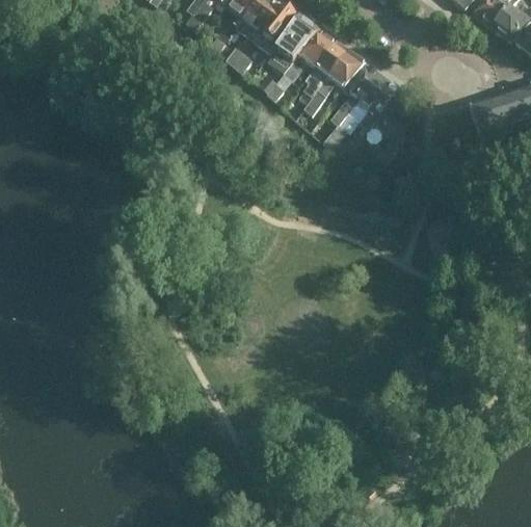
[(215,1),(224,7),(230,0),(202,0),(191,15),(184,24),(193,31),(215,1)]
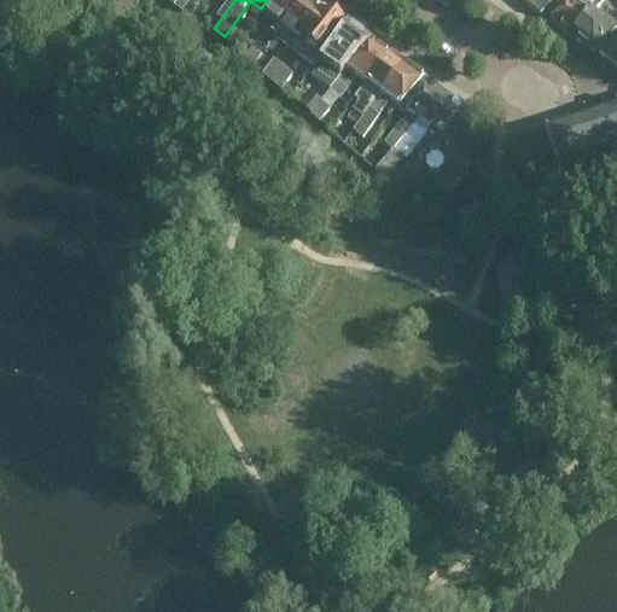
[(223,0),(215,12),(222,17),(234,0),(223,0)]
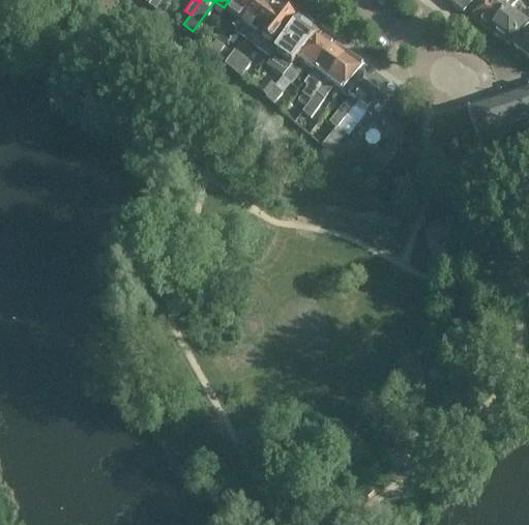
[(232,22),(236,25),(254,0),(229,0),(224,7),(236,17),(232,22)]
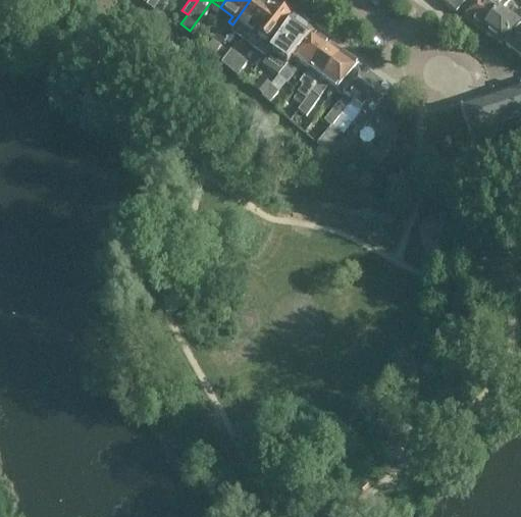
[(273,3),(268,0),(250,0),(232,24),(232,26),(231,28),(247,40),(273,3)]
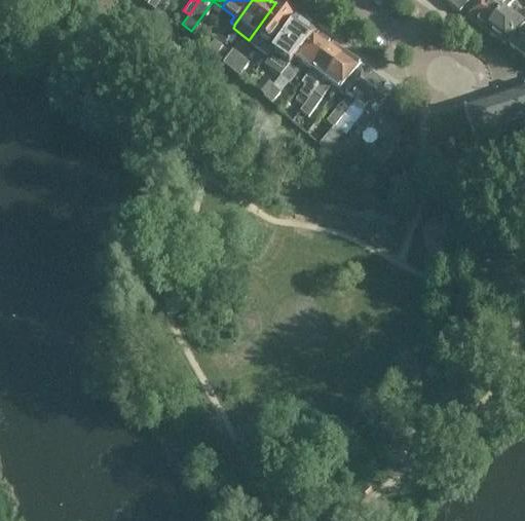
[(459,8),(465,0),(449,0),(459,8)]
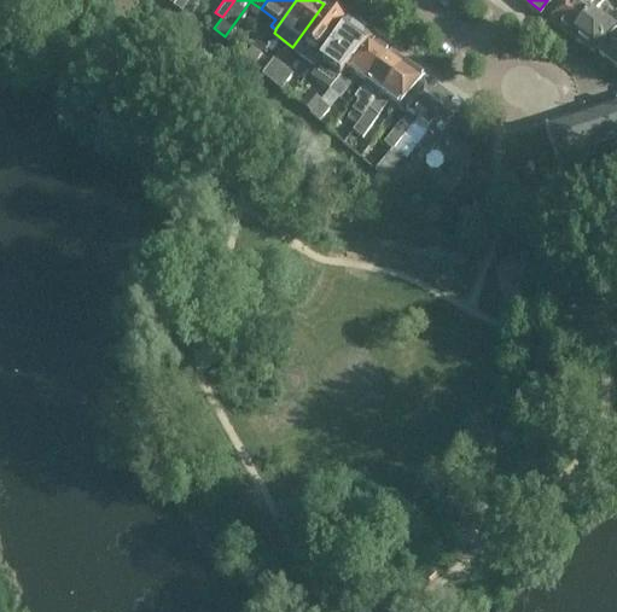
[(560,0),(548,16),(571,30),(592,5),(597,0),(560,0)]
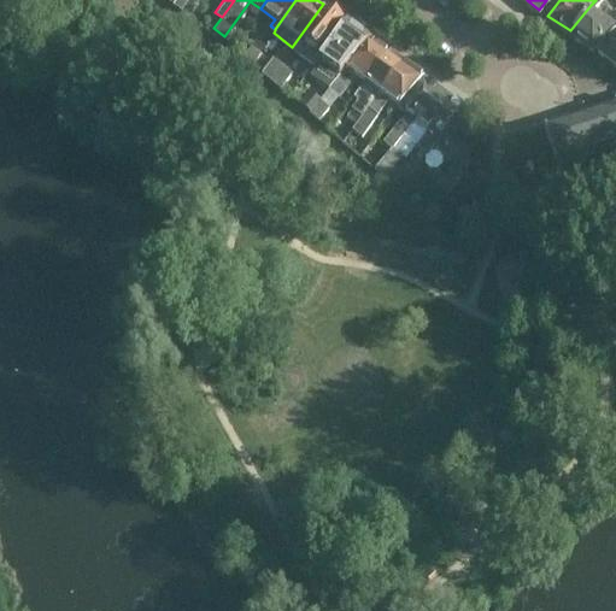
[(321,52),(346,19),(323,4),(292,47),(301,54),(310,45),(321,52)]
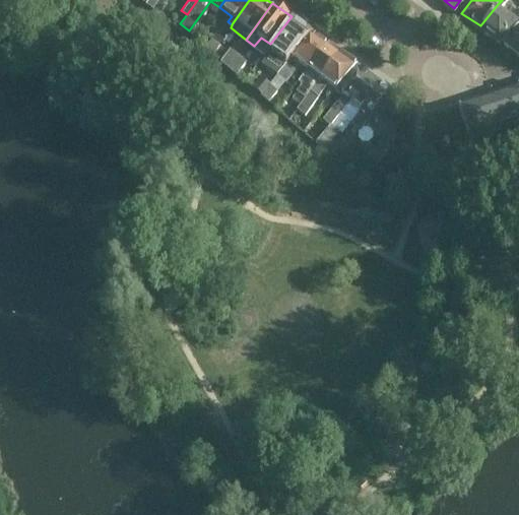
[(480,25),(500,39),(516,17),(498,4),(480,25)]
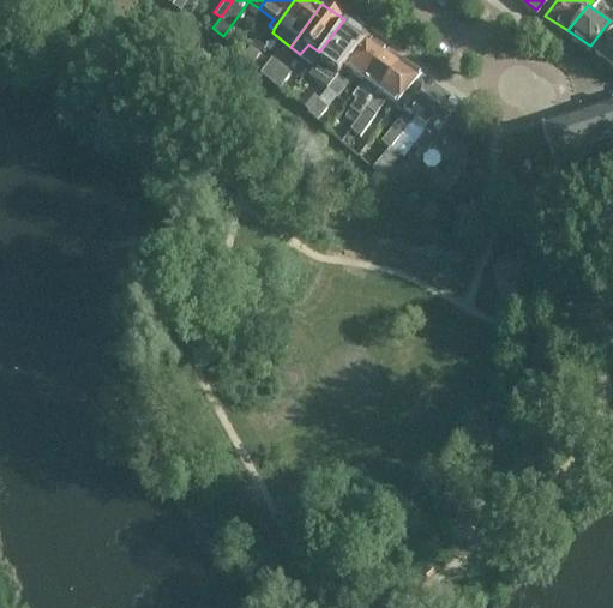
[(368,37),(344,19),(319,52),(320,53),(317,59),(308,70),(328,84),(368,37)]
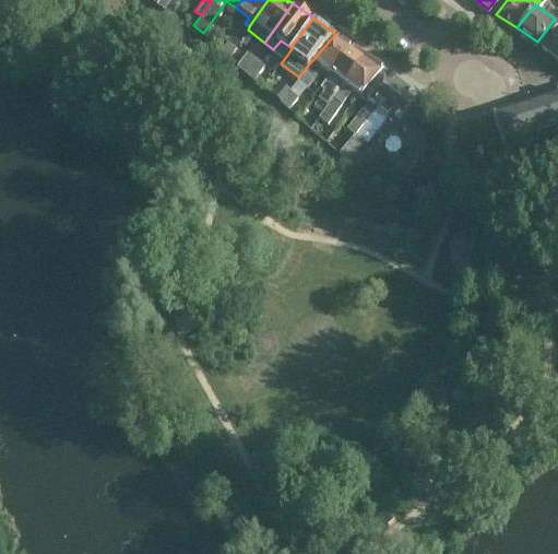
[(557,22),(555,23),(550,28),(556,38),(539,44),(557,57),(557,22)]
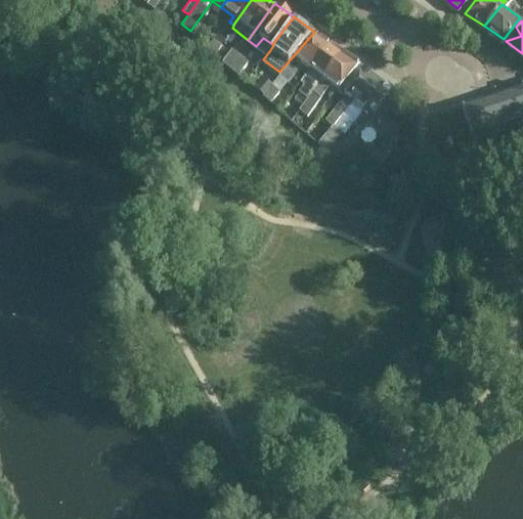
[(308,68),(330,42),(314,32),(279,72),(278,73),(286,79),(300,61),(308,68)]
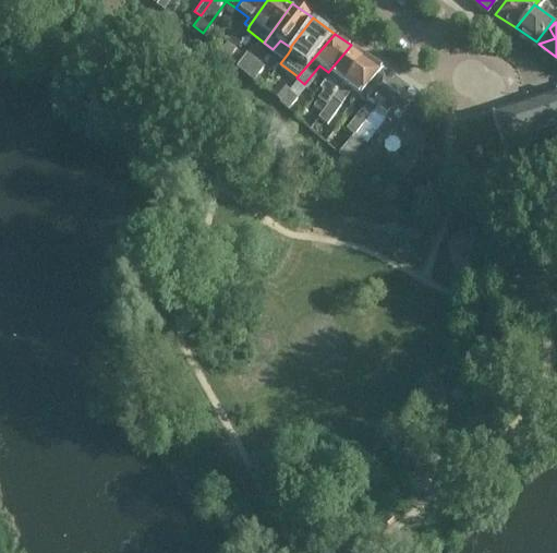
[(364,53),(351,45),(328,72),(321,81),(325,84),(317,95),(326,100),(341,81),(364,53)]
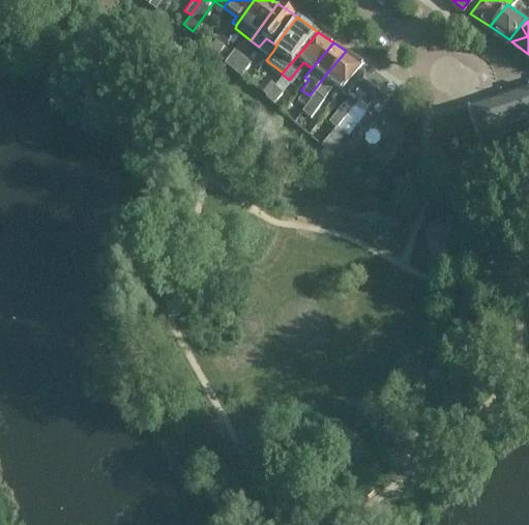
[(226,61),(234,68),(243,55),(236,49),(226,61)]
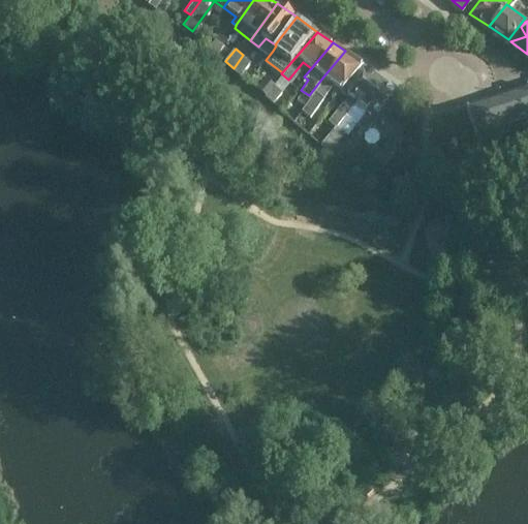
[(309,114),(332,82),(341,89),(363,63),(345,51),(323,76),(309,95),(305,101),(300,108),(309,114)]
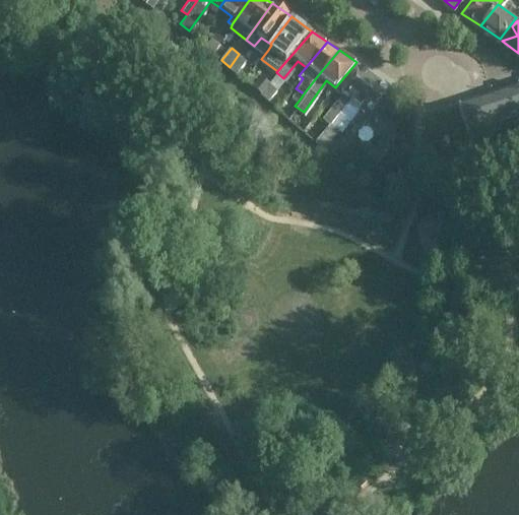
[(247,60),(239,54),(230,67),(238,73),(247,60)]
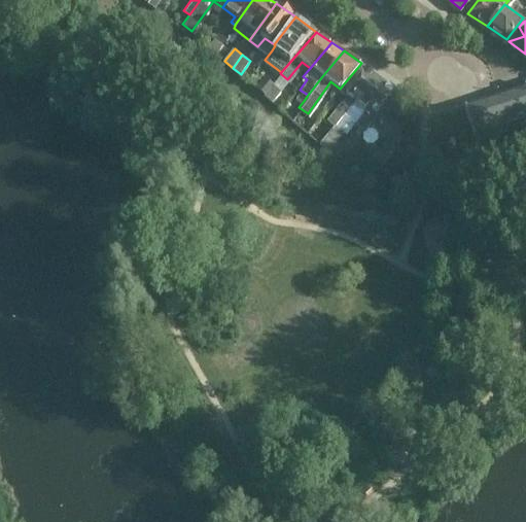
[(361,63),(340,89),(348,95),(329,118),(336,124),(354,98),(374,72),(361,63)]
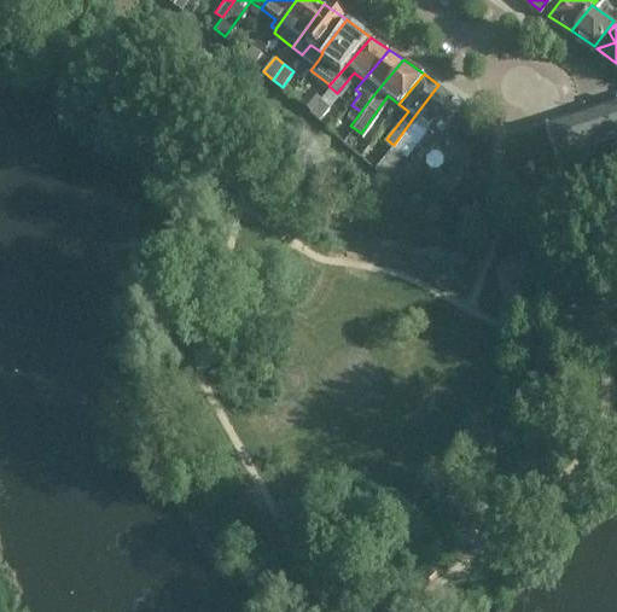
[(429,151),(441,134),(446,137),(457,123),(464,130),(481,116),(459,100),(438,85),(415,115),(431,127),(419,144),(429,151)]
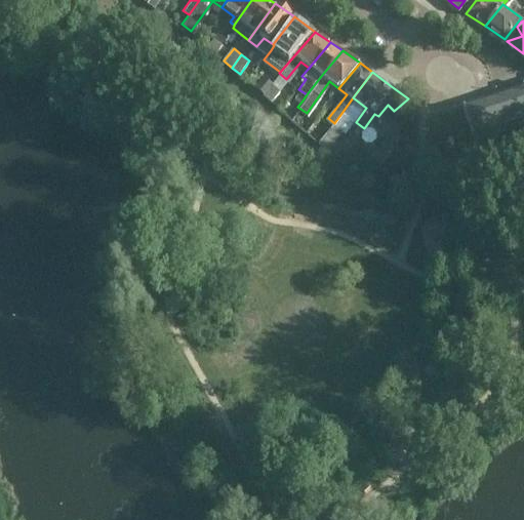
[(271,81),(262,74),(253,83),(263,91),(271,81)]
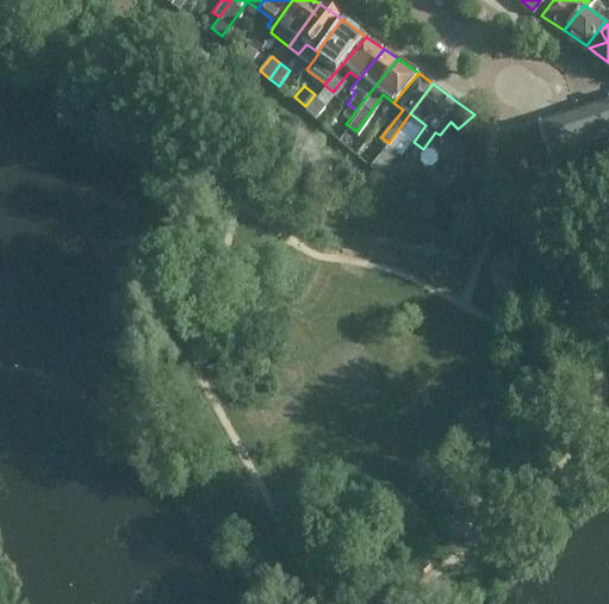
[(324,101),(316,94),(305,106),(304,107),(312,114),(324,101)]
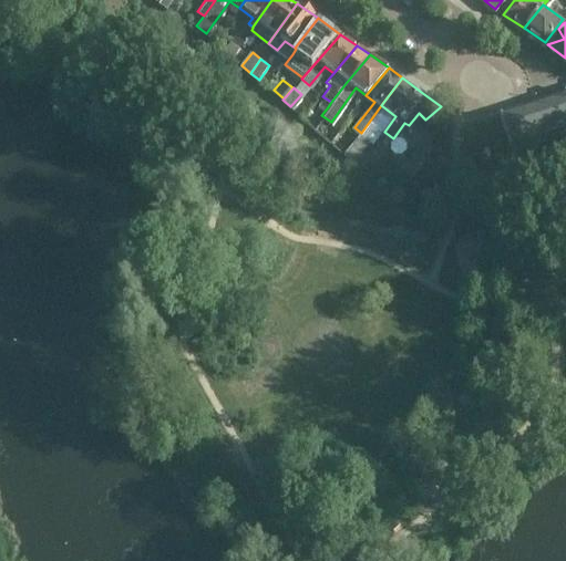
[(498,111),(511,146),(565,126),(565,96),(563,89),(498,111)]
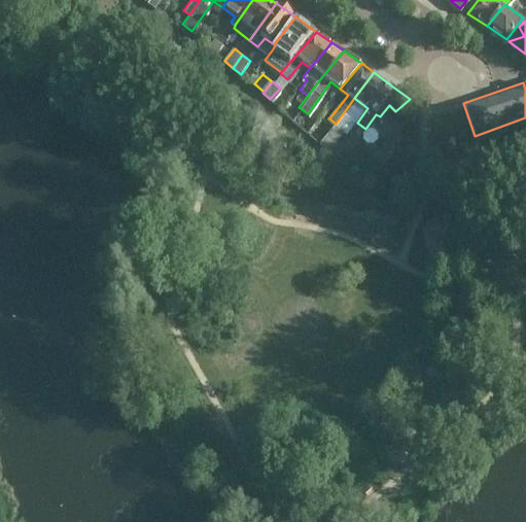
[(294,96),(304,101),(308,95),(300,90),(294,96)]
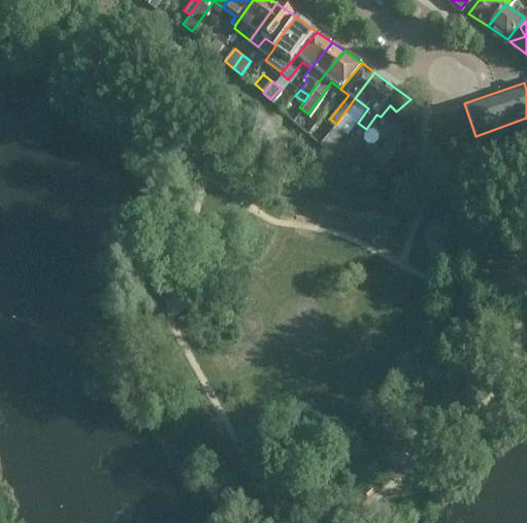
[(346,132),(336,124),(322,141),(331,150),(346,132)]
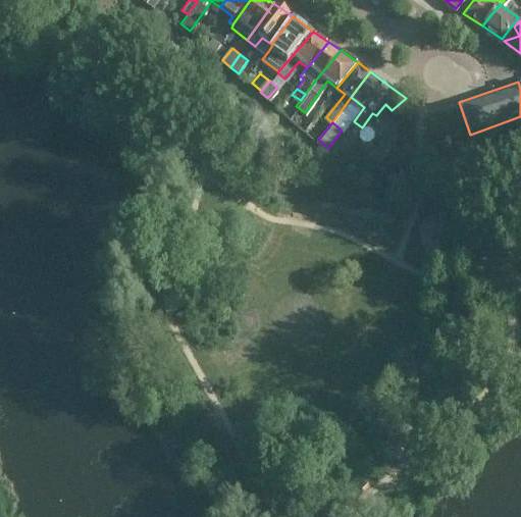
[(323,132),(316,125),(311,133),(318,138),(323,132)]
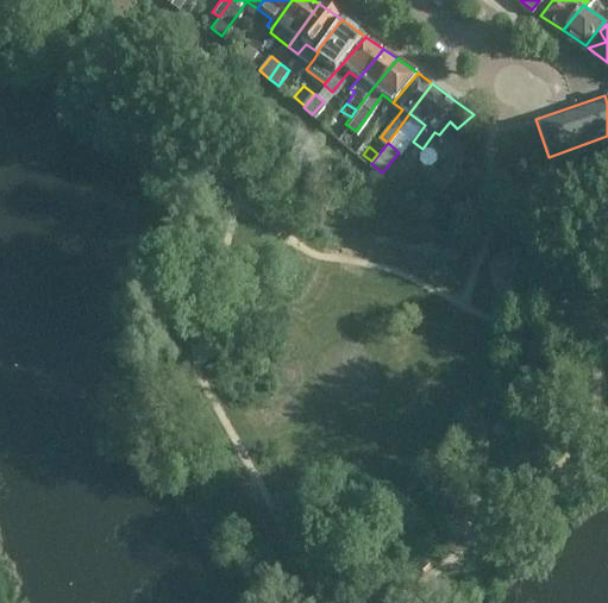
[(475,517),(450,491),(431,508),(455,535),(475,517)]
